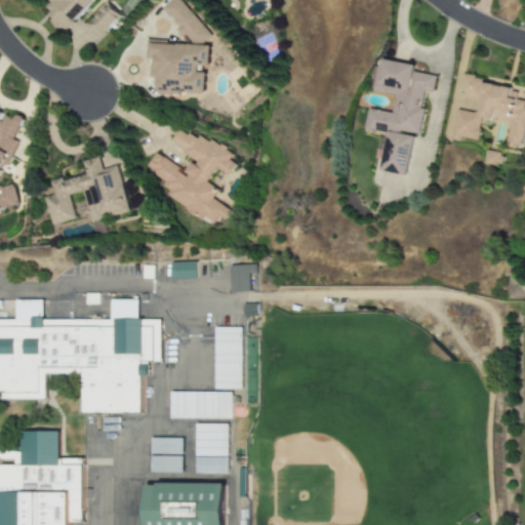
[(95,0),(43,0),(43,1),(56,14),(49,22),(62,34),(95,0)]
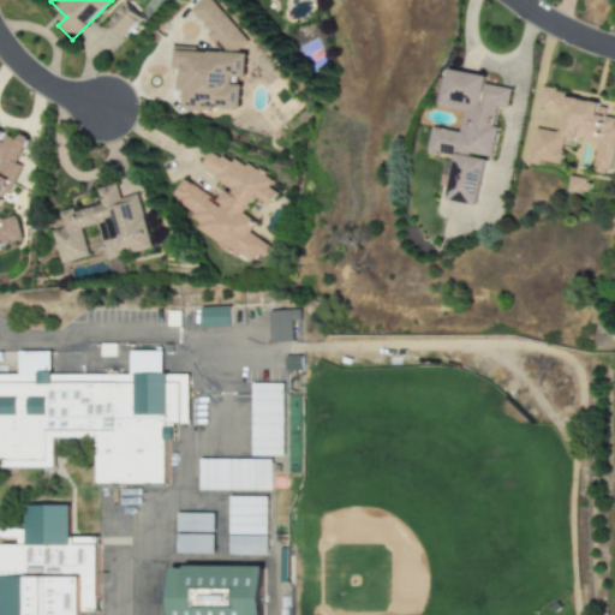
[(249,40),(215,0),(202,0),(190,11),(228,57),(249,40)]
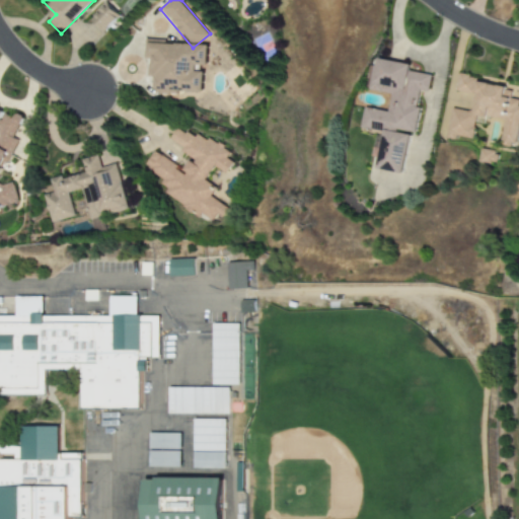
[(89,18),(103,32),(120,17),(106,3),(89,18)]
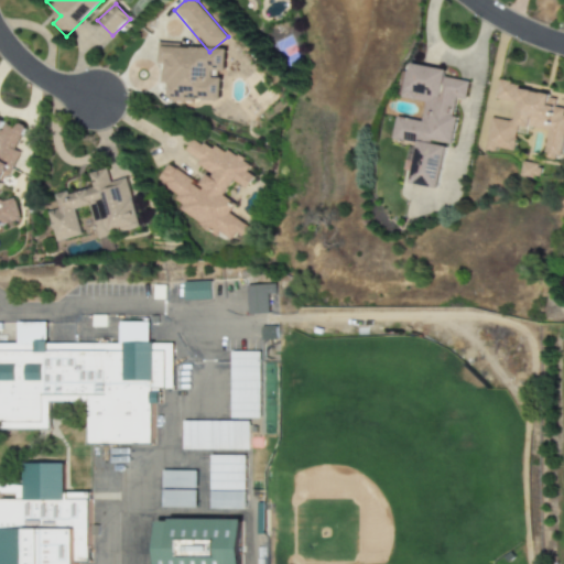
[(227,49),(159,45),(158,64),(164,64),(163,84),(170,85),(169,100),(221,102),(223,78),(214,78),(214,72),(226,72),(227,49)]
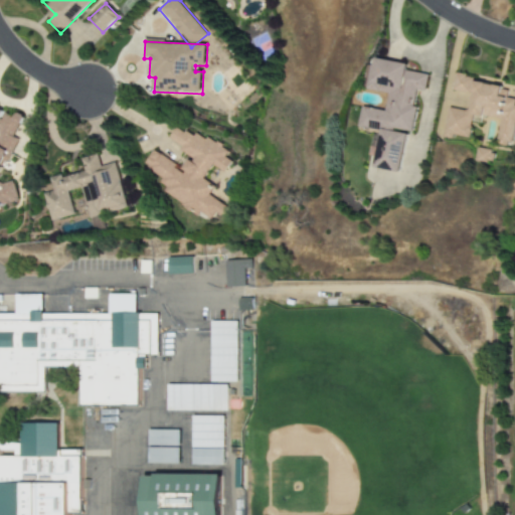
[(400,172),(407,133),(412,134),(416,108),(413,107),(416,91),(425,92),(428,74),(406,70),(407,64),(373,58),(367,91),(389,94),(386,112),(362,107),(359,128),(381,131),(375,168),(400,172)]
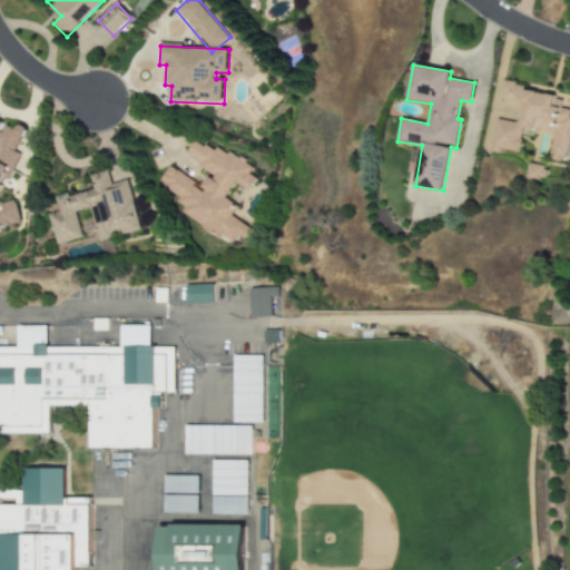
[(492,150),(519,154),(523,127),(553,131),(549,159),(567,161),(569,133),(569,117),(568,118),(569,105),(569,95),(503,86),(501,101),(523,104),(520,124),(495,119),(492,150)]
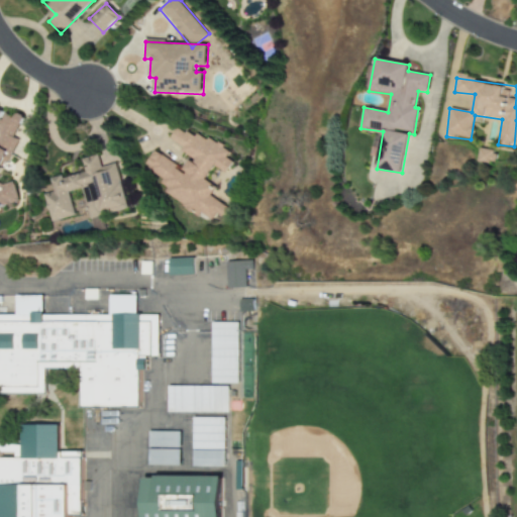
[(0,182),(0,176),(5,163),(10,163),(19,140),(15,138),(24,116),(19,114),(12,116),(0,110),(0,207),(20,203),(16,182),(4,185),(0,182)]
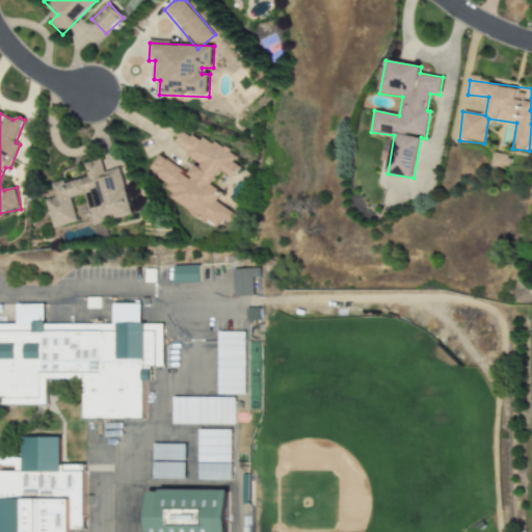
[(230,223),(236,214),(219,203),(222,192),(212,185),(221,170),(234,179),(241,166),(236,162),(237,156),(221,145),(212,142),(208,140),(195,137),(193,135),(183,133),(176,142),(189,151),(188,156),(198,162),(190,175),(161,156),(150,173),(175,188),(171,201),(202,219),(230,223)]
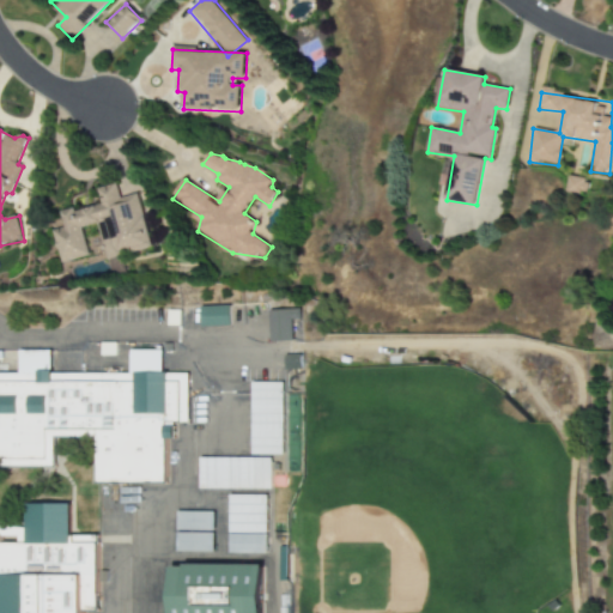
[(566,192),(586,195),(589,181),(569,177),(566,192)]
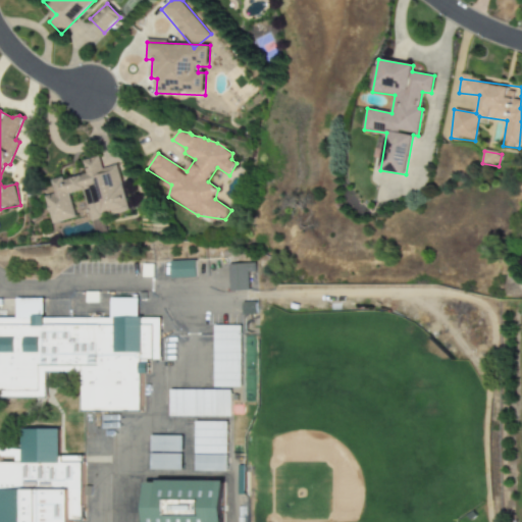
[(94,220),(132,212),(120,165),(104,169),(101,157),(85,161),(88,174),(55,181),(58,194),(48,197),(55,224),(79,218),(72,194),(87,191),(94,220)]
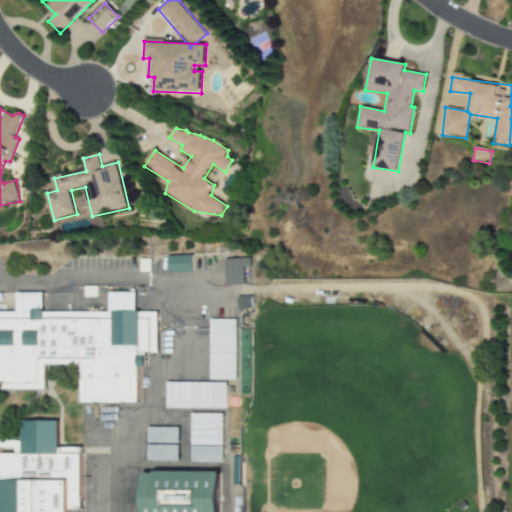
[(0,511),(492,511),(490,297),(429,282),(267,280),(267,255),(232,241),(67,242),(0,245),(0,511)]
